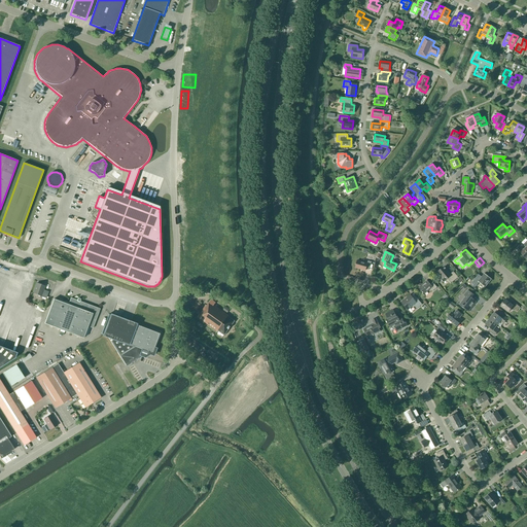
[(367,264),(357,260),(355,268),(365,271),(365,269),(370,270),(372,262),(367,261),(367,264)]
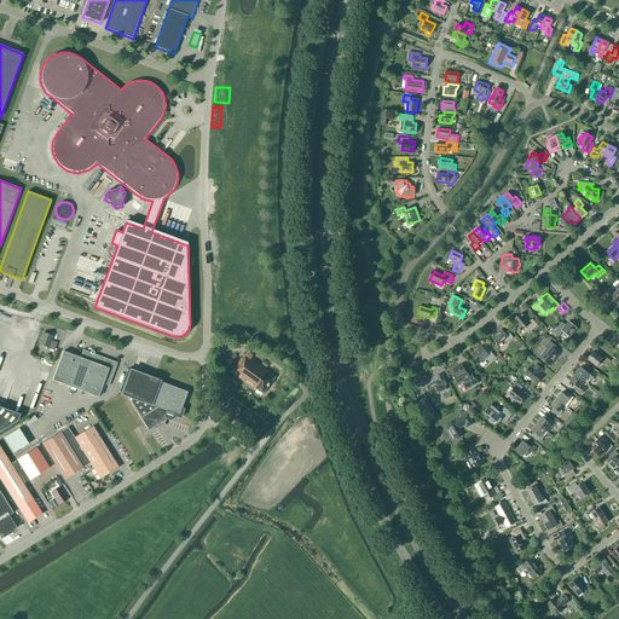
[(528,323),(521,314),(514,320),(514,319),(512,322),(514,325),(518,324),(519,327),(516,329),(520,333),(526,328),(530,333),(538,327),(532,319),(528,323)]
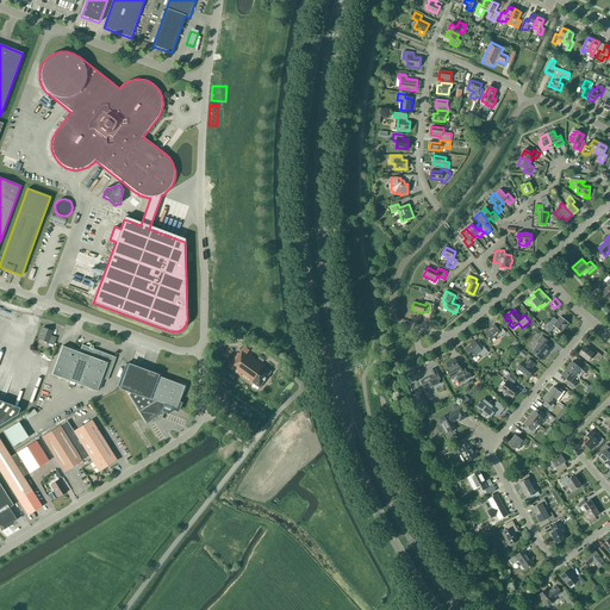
[(568,323),(560,317),(558,321),(553,318),(546,328),(551,332),(554,327),(561,332),(568,323)]
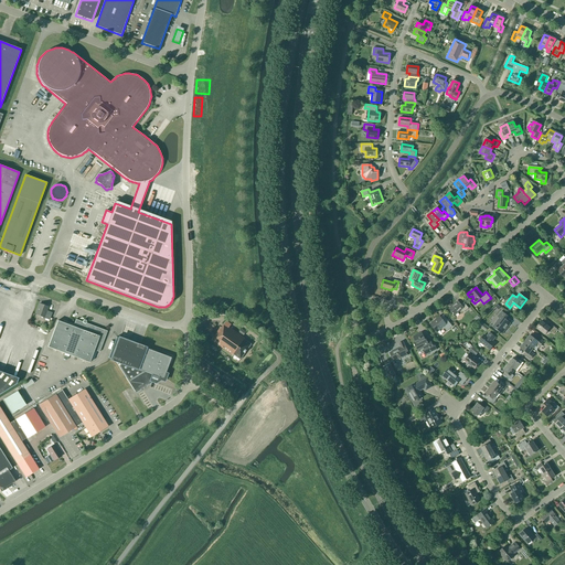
[(461,306),(458,301),(449,308),(455,315),(461,310),(464,312),(468,308),(465,304),(461,306)]
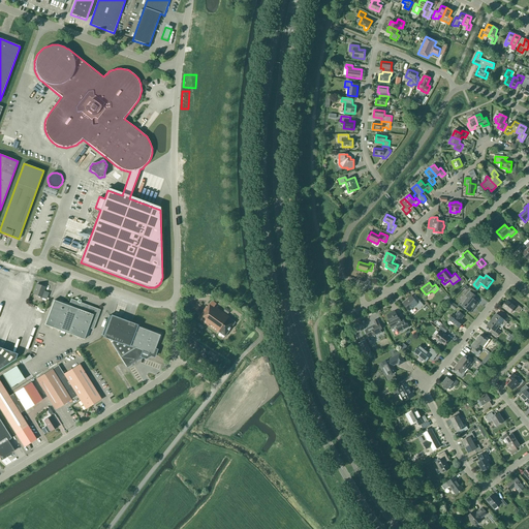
[(45,292),(43,291),(44,287),(37,284),(33,294),(41,298),(40,298),(47,300),(49,293),(45,291),(45,292)]
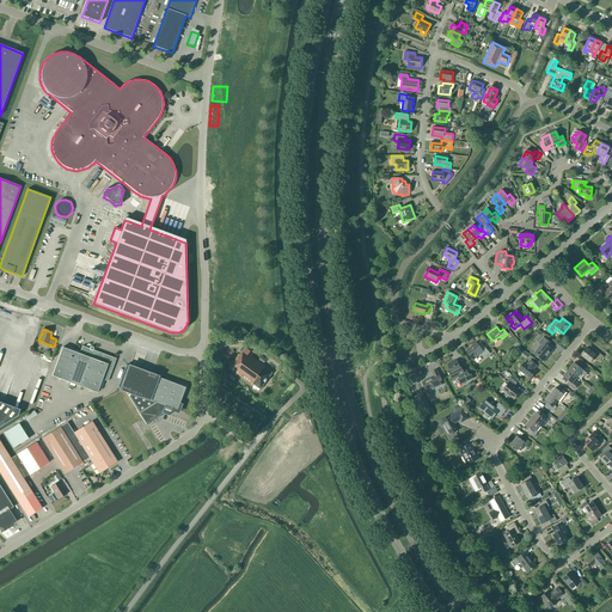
[(544,361),(552,350),(549,348),(551,344),(543,337),(539,343),(542,344),(534,354),(544,361)]
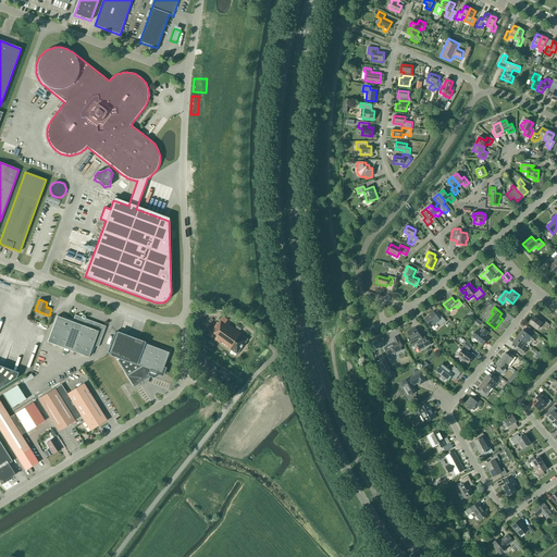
[(440,319),(433,312),(424,320),(431,327),(436,322),(441,326),(446,322),(442,317),(440,319)]
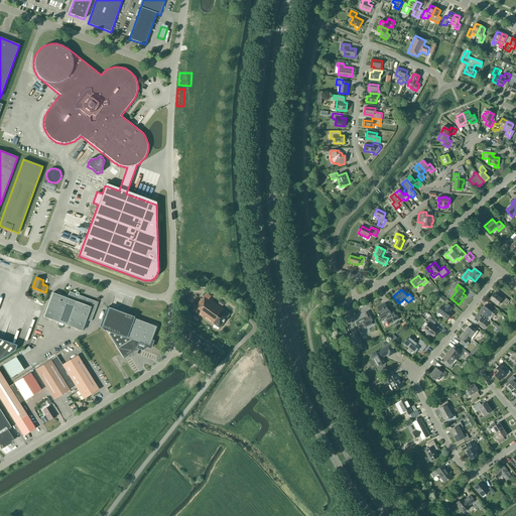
[(75,293),(70,291),(67,298),(52,292),(43,316),(82,332),(86,319),(91,321),(98,302),(79,295),(79,294),(77,293),(76,294),(75,293)]
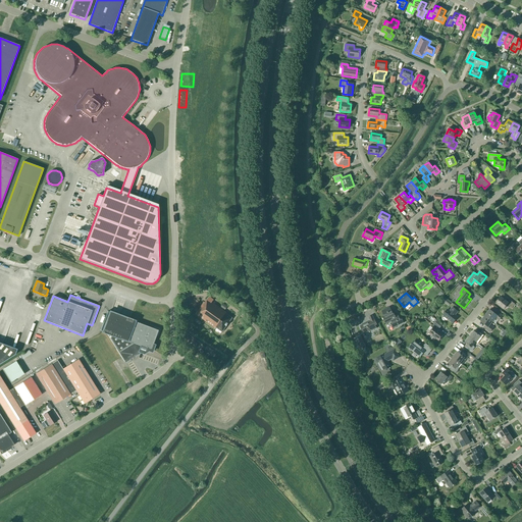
[(226,312),(212,302),(213,300),(209,297),(205,303),(204,303),(195,314),(215,328),(216,327),(222,332),(232,318),(226,313),(226,312)]
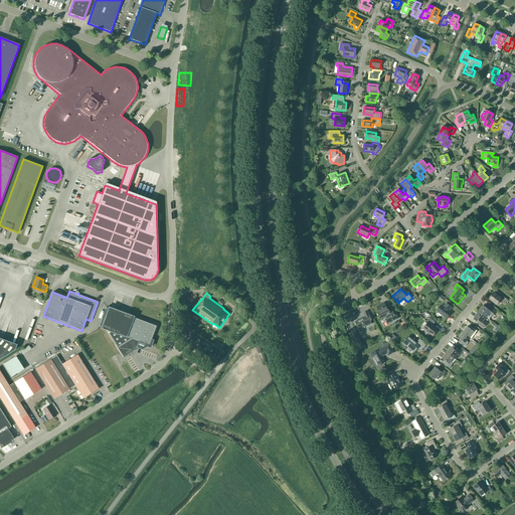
[(501,299),(493,293),(489,299),(497,305),(500,301),(505,304),(508,300),(502,296),(501,299)]
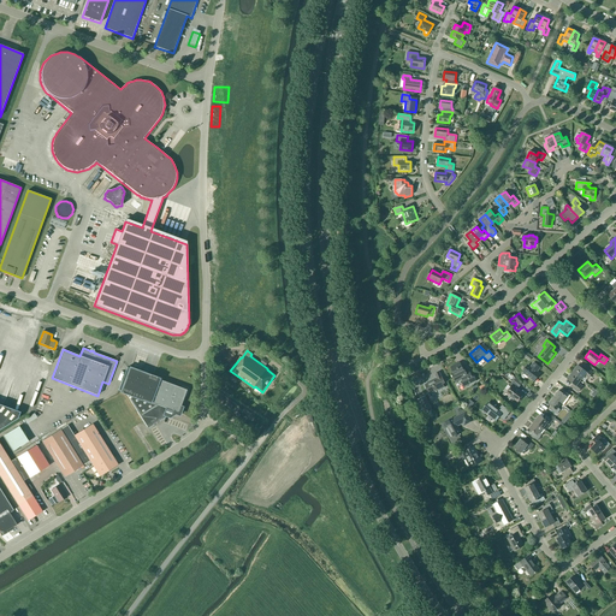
[(463,371),(460,362),(450,367),(454,375),(452,375),(455,381),(460,379),(463,388),(477,381),(473,375),(472,377),(469,371),(466,373),(465,369),(463,371)]
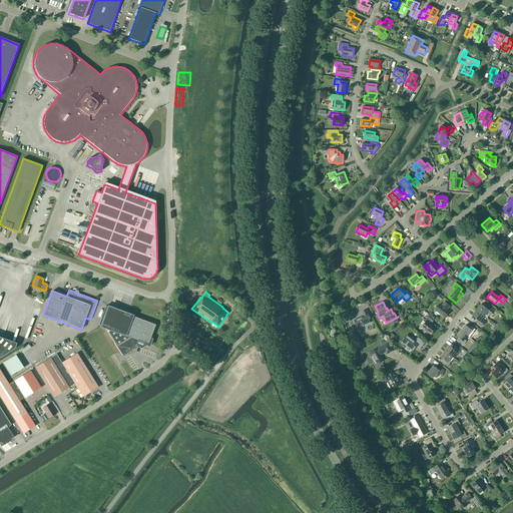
[(450,307),(444,303),(442,306),(440,305),(435,311),(445,318),(449,312),(447,310),(450,307)]
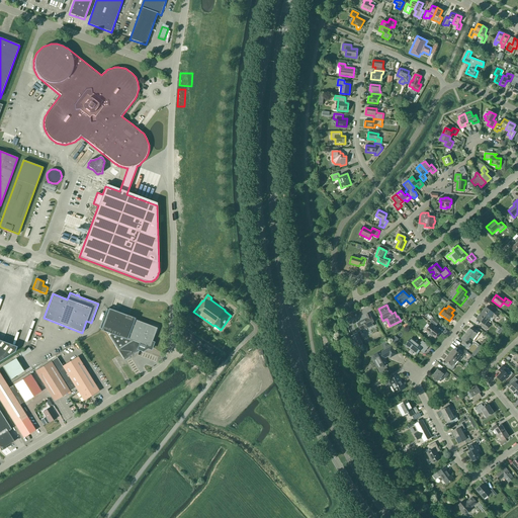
[(482,314),(489,319),(492,322),(495,318),(495,319),(499,314),(493,309),(491,312),(486,308),(482,314)]
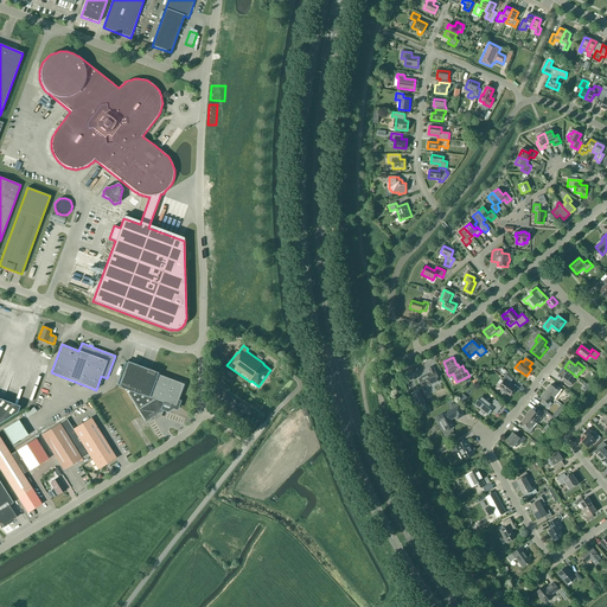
[(145,370),(129,364),(126,363),(116,385),(123,388),(145,421),(163,409),(165,403),(170,404),(176,407),(184,384),(173,381),(173,379),(145,370)]
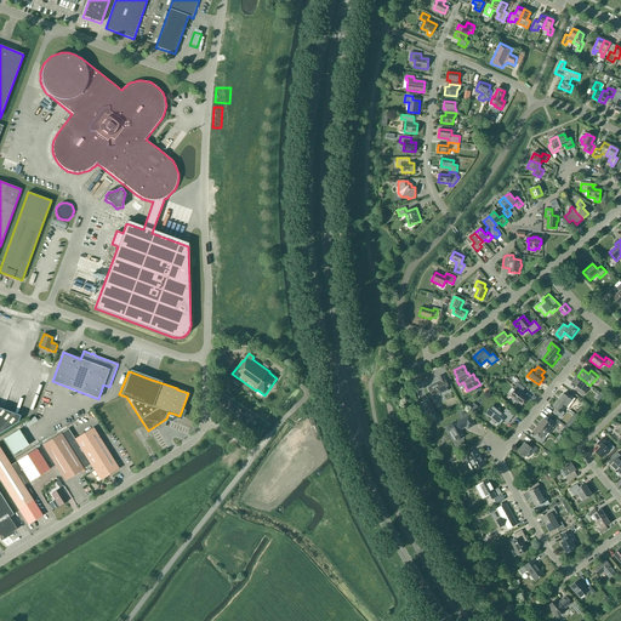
[(442,394),(449,391),(446,387),(449,386),(443,375),(438,377),(440,382),(428,388),(433,397),(442,393),(442,394)]
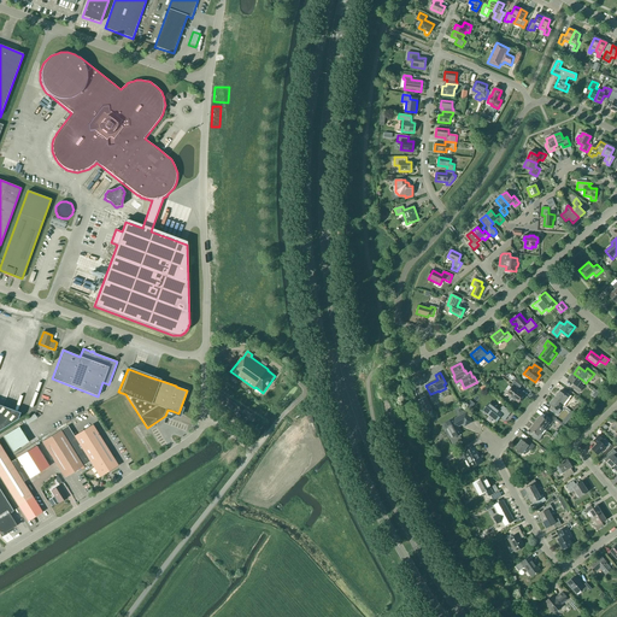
[(579,383),(582,380),(574,374),(569,380),(574,385),(571,387),(579,393),(583,387),(579,383)]
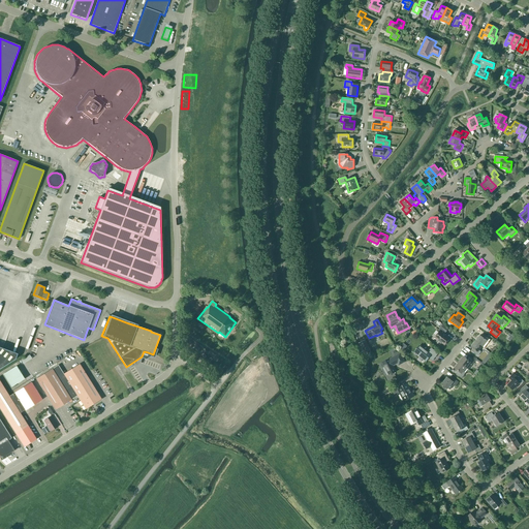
[(444,345),(449,339),(444,335),(446,332),(441,327),(438,330),(439,331),(434,338),(444,345)]
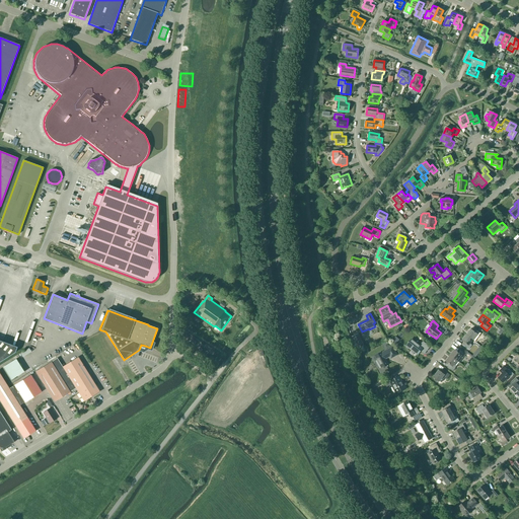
[(466,335),(472,340),(476,336),(478,338),(482,334),(474,328),(472,330),(470,329),(466,335)]
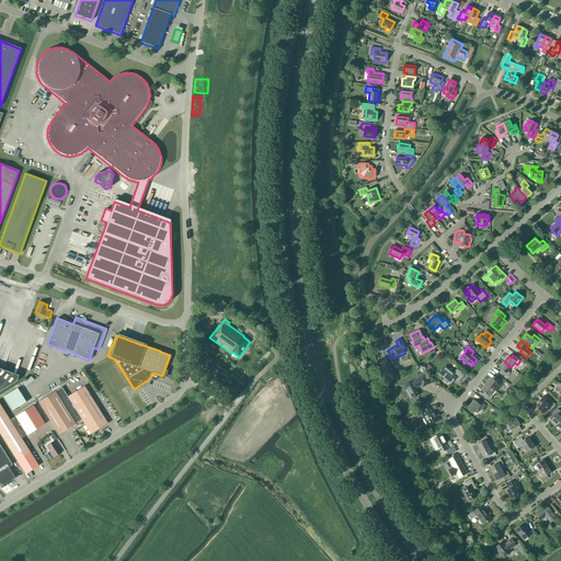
[(393,374),(387,361),(380,364),(387,377),(393,374)]
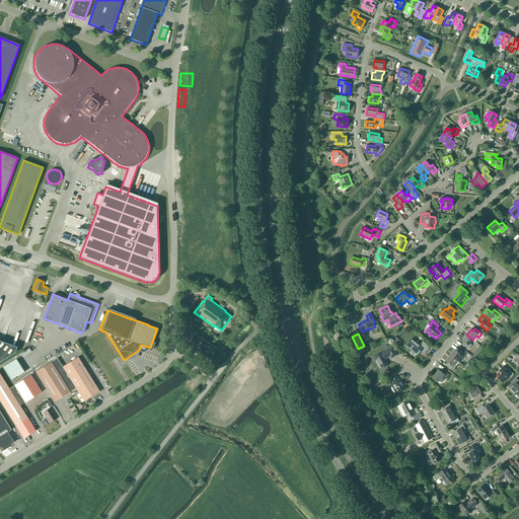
[(469,344),(472,340),(466,335),(462,341),(464,342),(462,345),(468,350),(471,346),(469,344)]
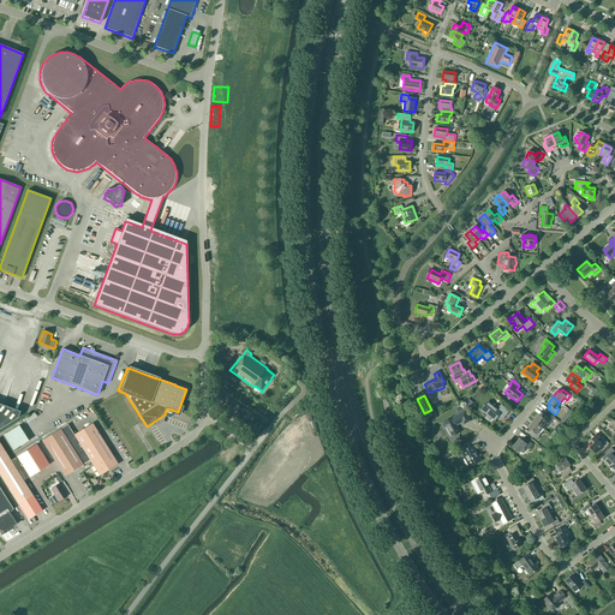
[(497,410),(488,401),(482,410),(495,421),(499,416),(503,419),(509,411),(501,405),(497,410)]
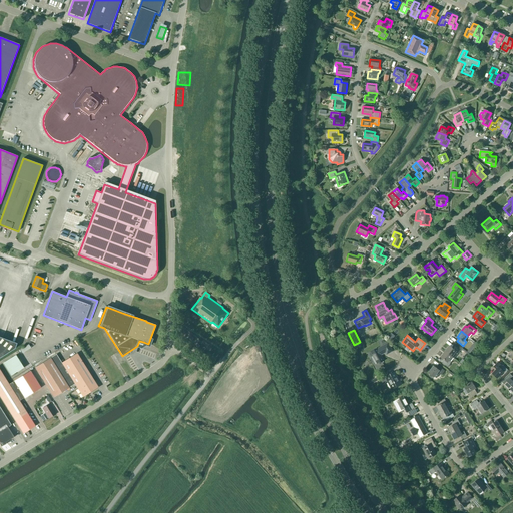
[(0,358),(15,349),(17,344),(0,337),(0,358)]
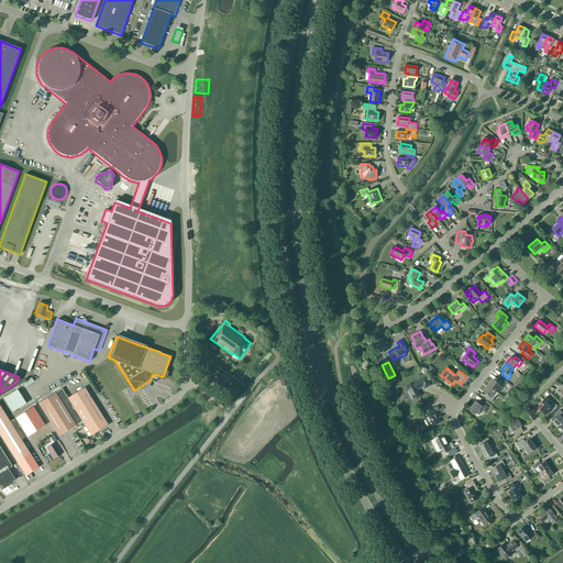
[(430,386),(426,377),(415,383),(414,383),(407,386),(404,388),(406,393),(409,390),(415,400),(421,396),(418,389),(426,385),(427,387),(430,386)]
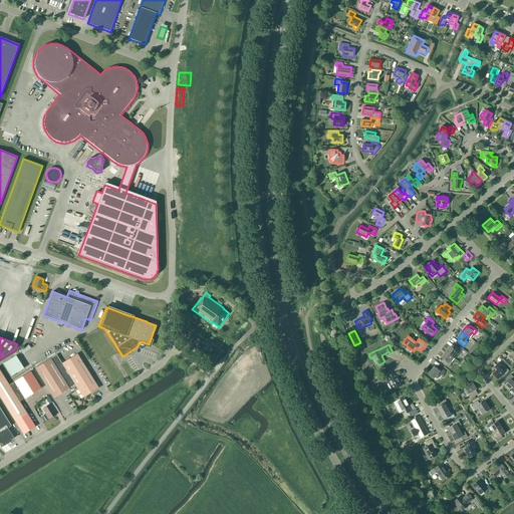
[(446,352),(453,357),(456,353),(458,355),(462,351),(456,346),(454,349),(450,346),(446,352)]
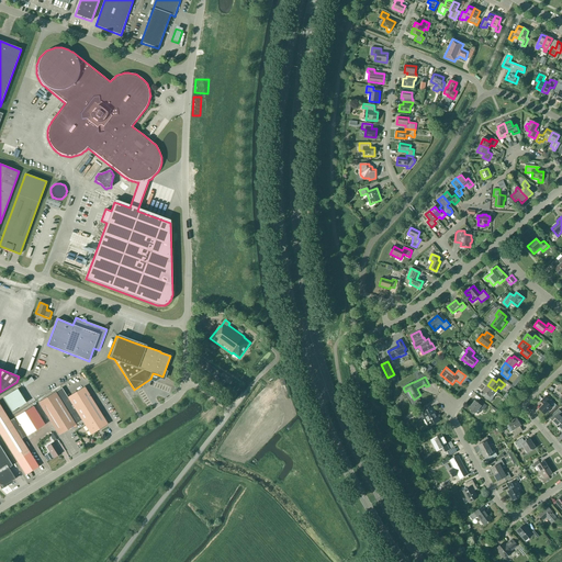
[(492,395),(495,391),(487,385),(483,391),(486,394),(484,397),(491,402),(494,397),(492,395)]
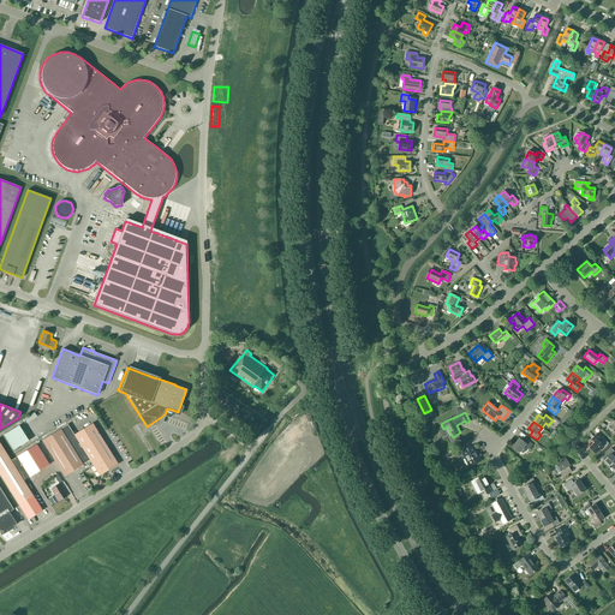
[(65,427),(87,463),(90,460),(100,476),(107,471),(106,470),(117,463),(93,424),(73,435),(67,425),(65,427)]
